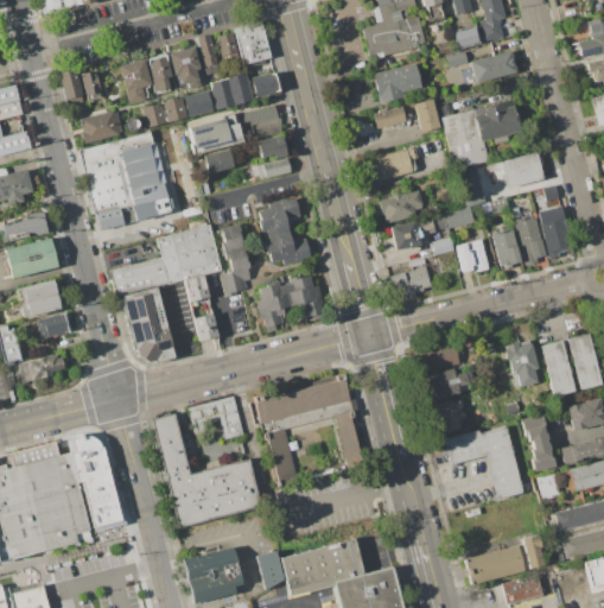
[(81,0),(82,4),(44,13),(40,0),(81,0)]
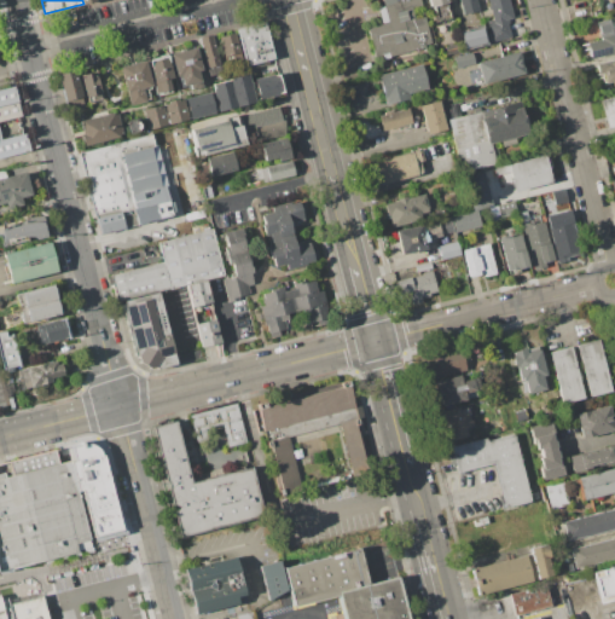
[(384,23),(381,7),(387,6),(384,0),(423,0),(424,5),(413,7),(416,18),(427,16),(433,42),(427,44),(427,47),(390,56),(377,59),(370,27),(384,23)]
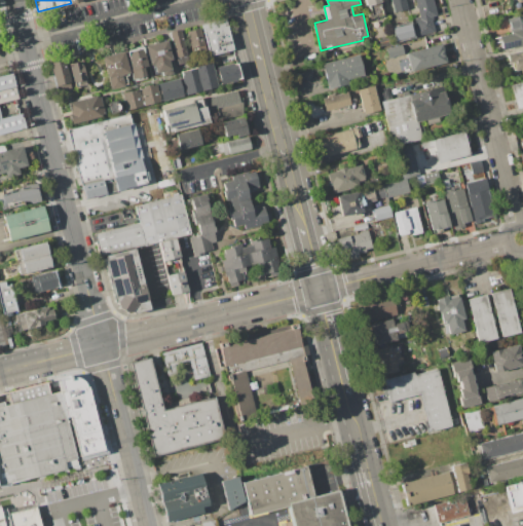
[(367,0),(372,20),(386,15),(381,0),(367,0)]
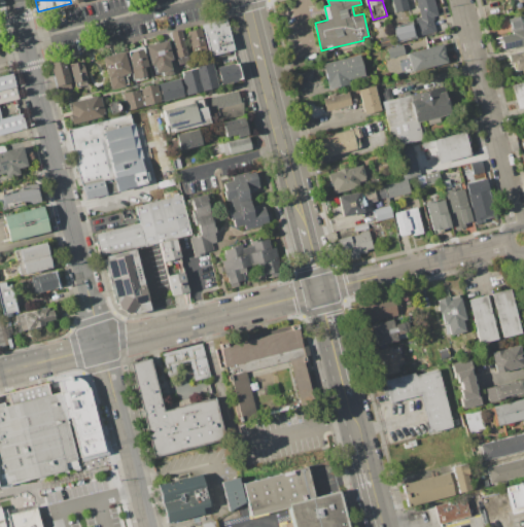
[(407,0),(410,9),(397,12),(393,0),(407,0)]
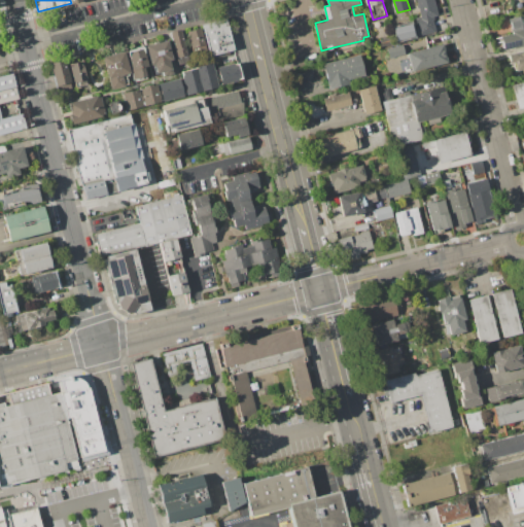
[(435,0),(440,15),(433,16),(438,32),(421,36),(416,19),(422,18),(417,0),(435,0)]
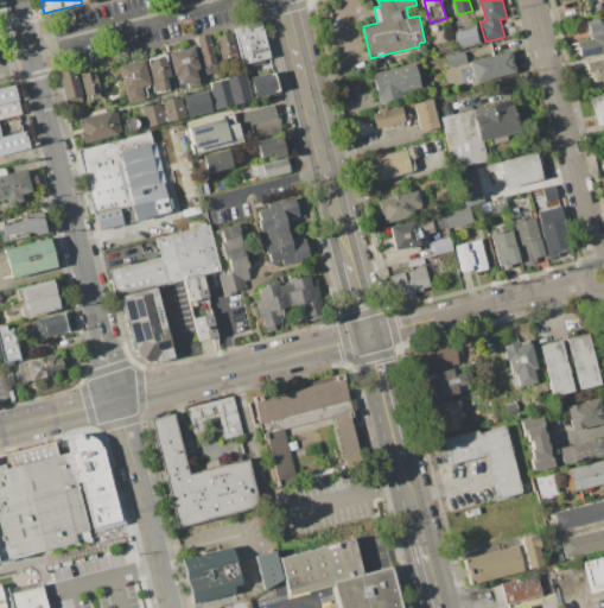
[(592,38),(587,20),(603,17),(603,52),(582,57),(578,42),(592,38)]
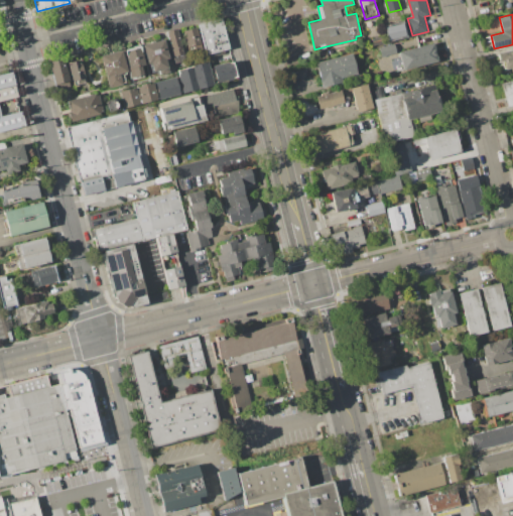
[(222,18),(230,48),(207,54),(199,24),(222,18)]
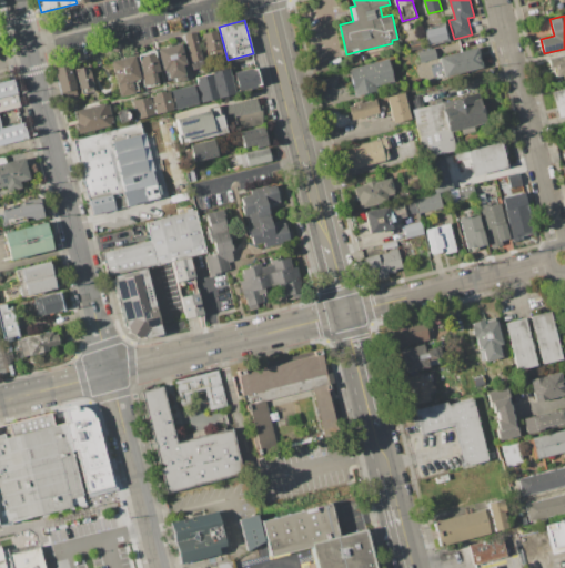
[(445,24),(449,39),(429,43),(425,30),(445,24)]
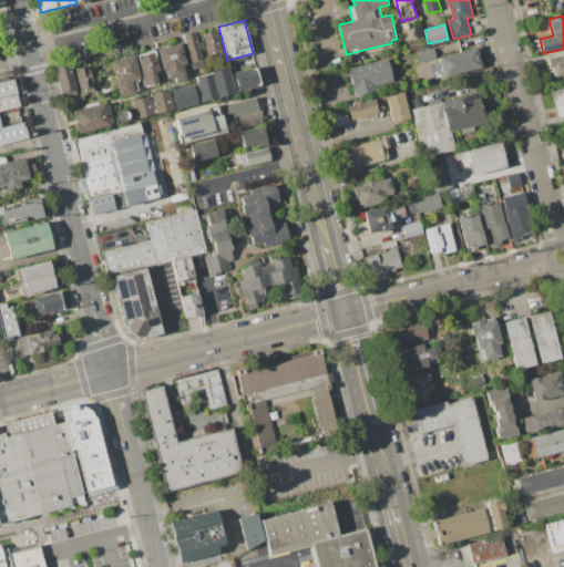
[(218,30),(225,54),(209,58),(203,33),(218,30)]
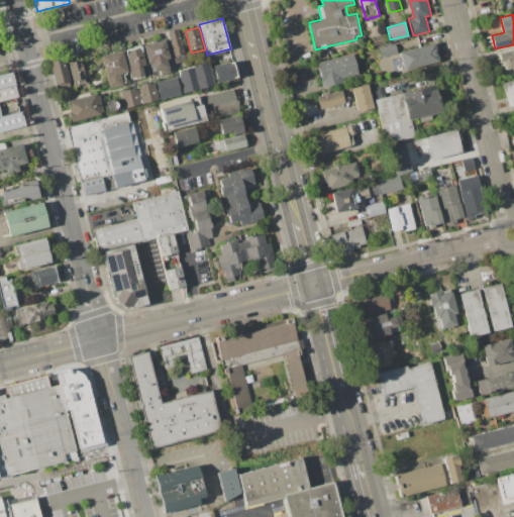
[(179,28),(188,61),(177,64),(169,31),(179,28)]
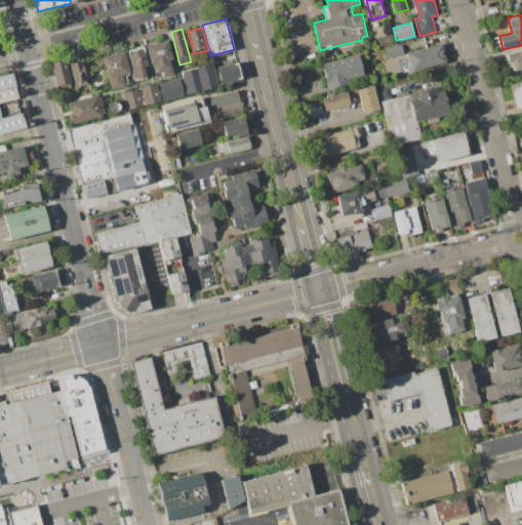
[(389,37),(391,44),(382,46),(379,39),(389,37)]
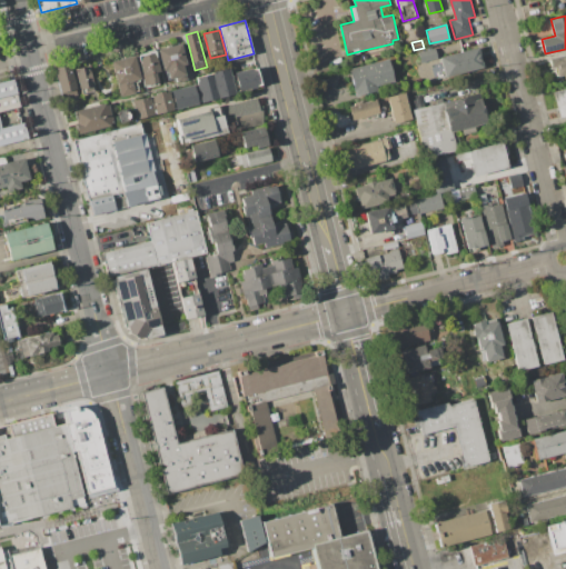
[(182,43),(188,63),(185,65),(188,78),(177,81),(176,77),(170,78),(168,68),(165,69),(159,49),(182,43)]
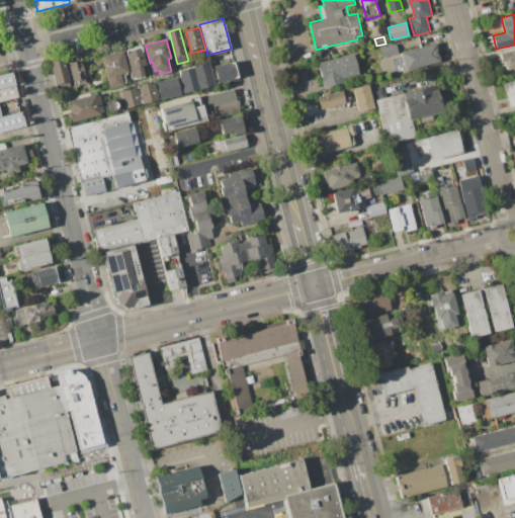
[(398,44),(400,53),(384,57),(382,47),(398,44)]
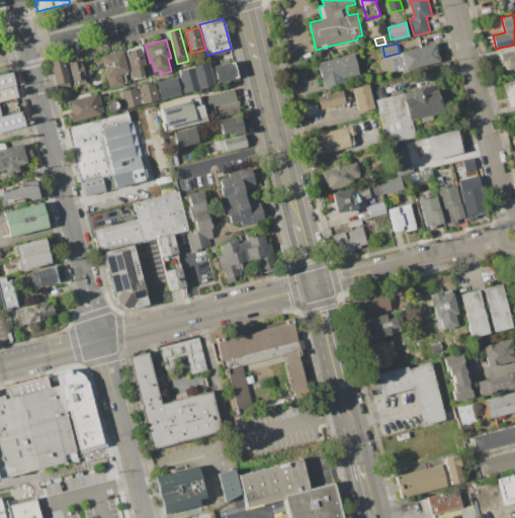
[(402,52),(436,44),(441,62),(406,70),(402,52)]
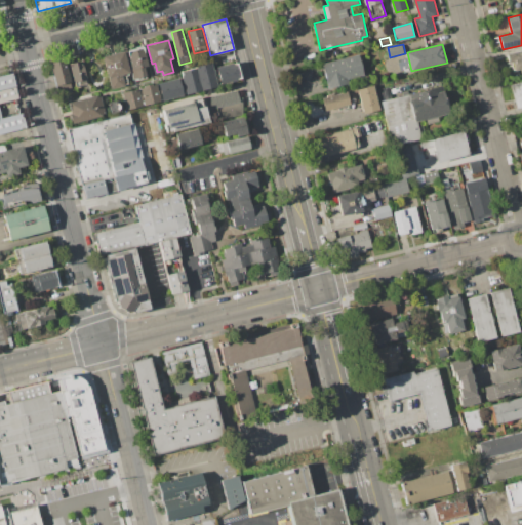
[(145,48),(149,66),(145,67),(148,76),(134,79),(128,52),(145,48)]
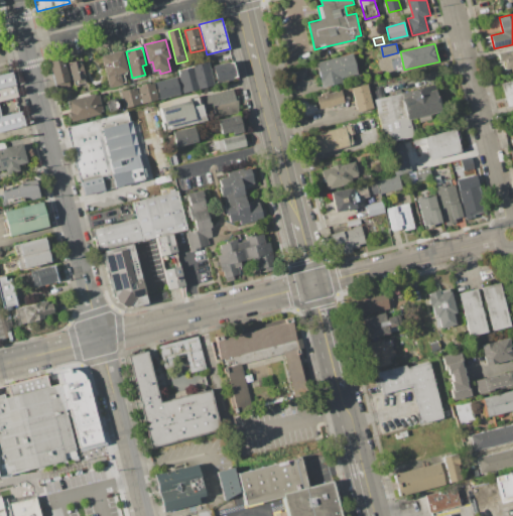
[(512,68),(504,70),(502,60),(501,61),(499,52),(512,49),(512,68)]
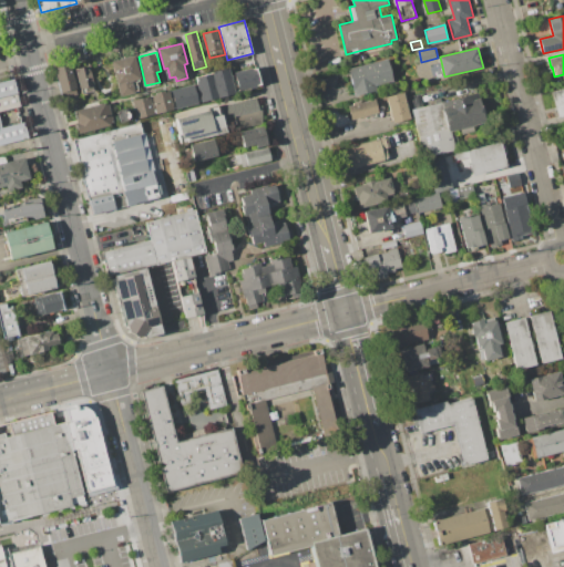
[(135,55),(141,79),(133,81),(135,92),(121,95),(112,61),(135,55)]
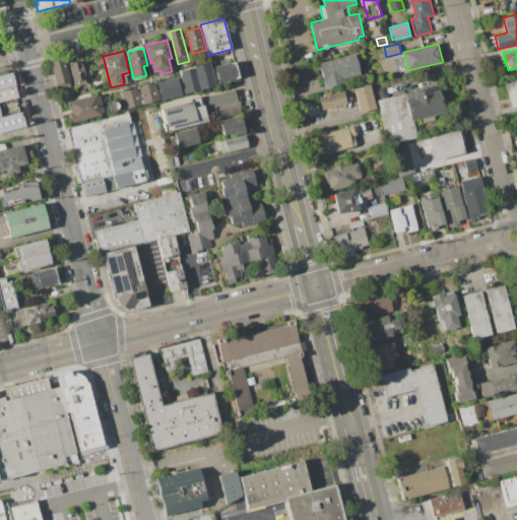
[(356,54),(361,74),(344,78),(345,83),(336,85),(326,88),(320,63),(356,54)]
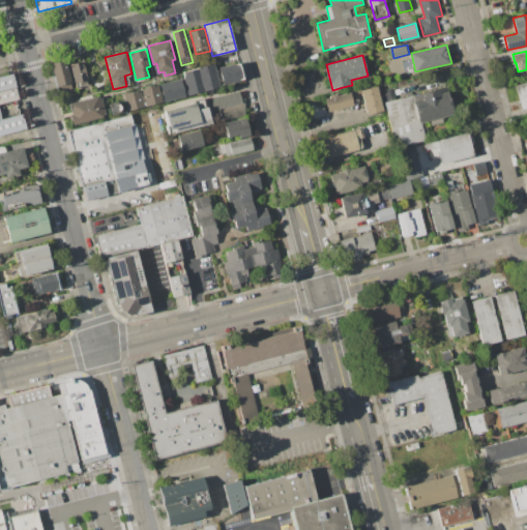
[(67,60),(72,82),(71,83),(74,91),(61,93),(59,85),(57,86),(52,63),(67,60)]
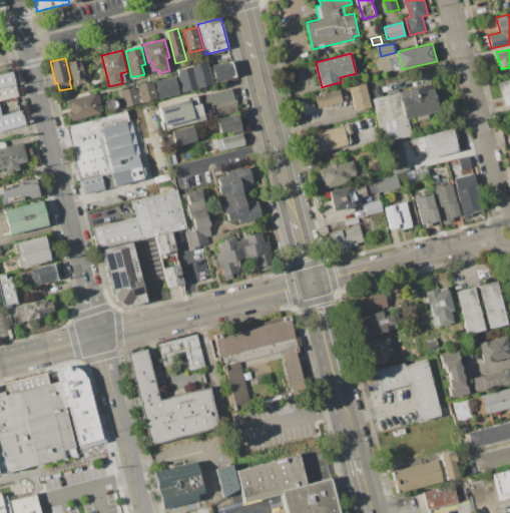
[(81,59),(85,76),(84,77),(85,80),(78,81),(78,79),(74,80),(69,62),(81,59)]
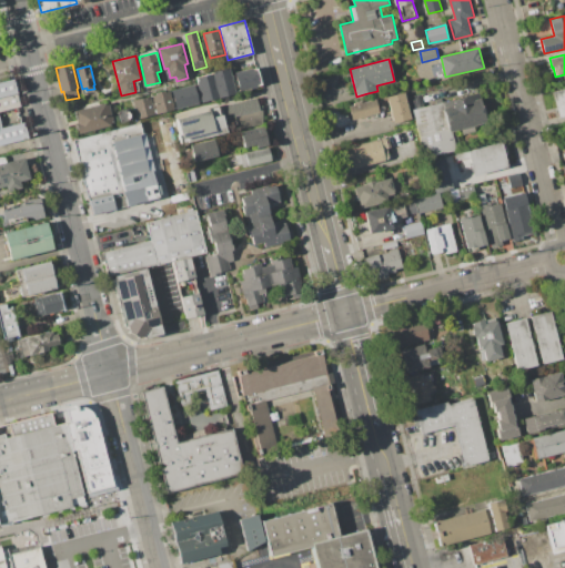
[(258,67),(262,85),(240,91),(235,72),(258,67)]
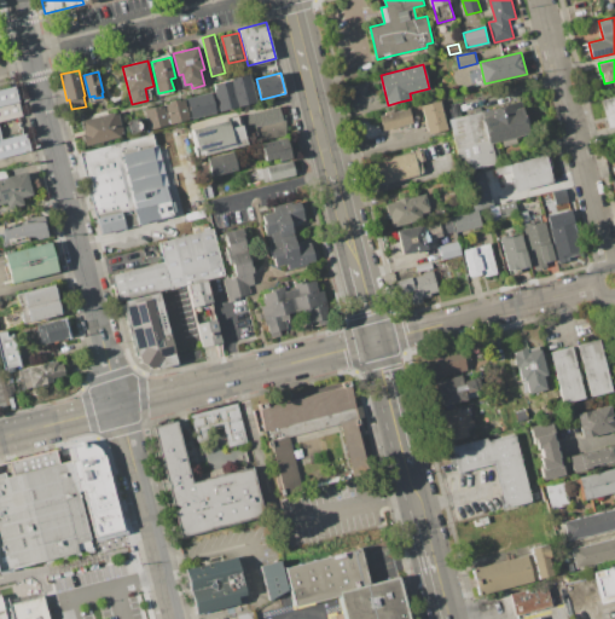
[(214,84),(250,74),(257,102),(221,110),(214,84)]
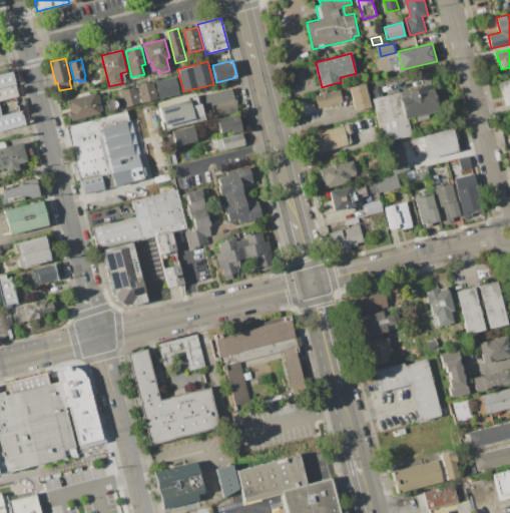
[(0,74),(13,71),(19,95),(0,100),(0,104),(3,115),(24,110),(27,124),(0,131),(0,74)]
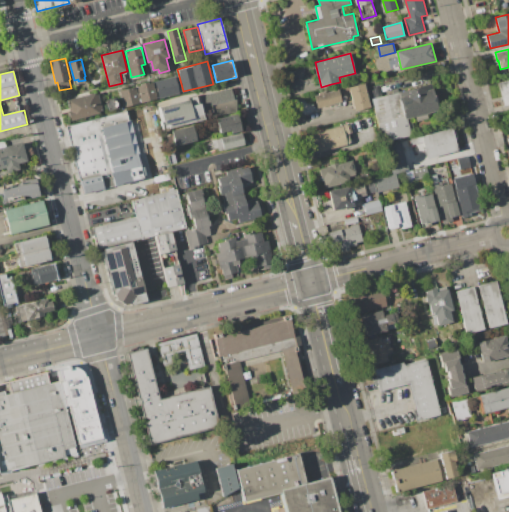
[(175,76),(180,93),(159,98),(155,81),(175,76)]
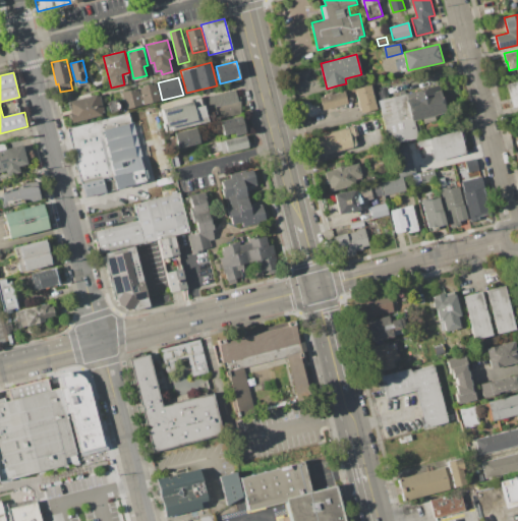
[(507,84),(517,81),(517,106),(513,107),(507,84)]
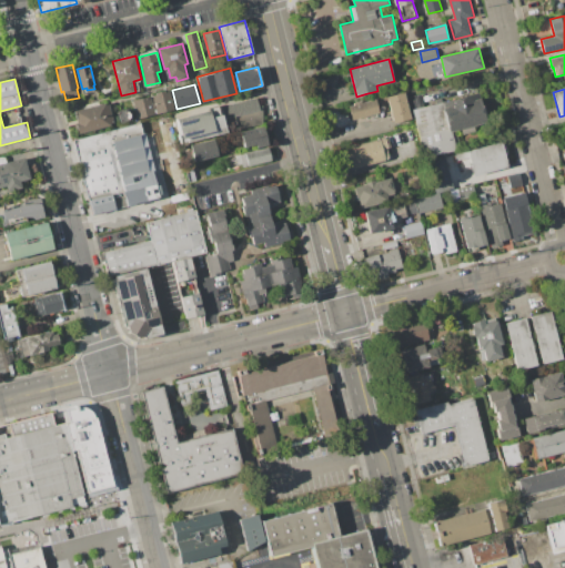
[(157,93),(157,92),(161,91),(165,90),(165,92),(170,91),(174,109),(138,119),(133,100),(157,93)]
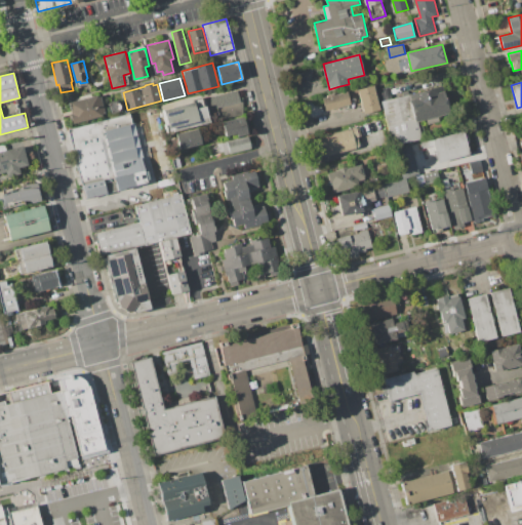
[(374,85),(380,109),(365,113),(359,89),(374,85)]
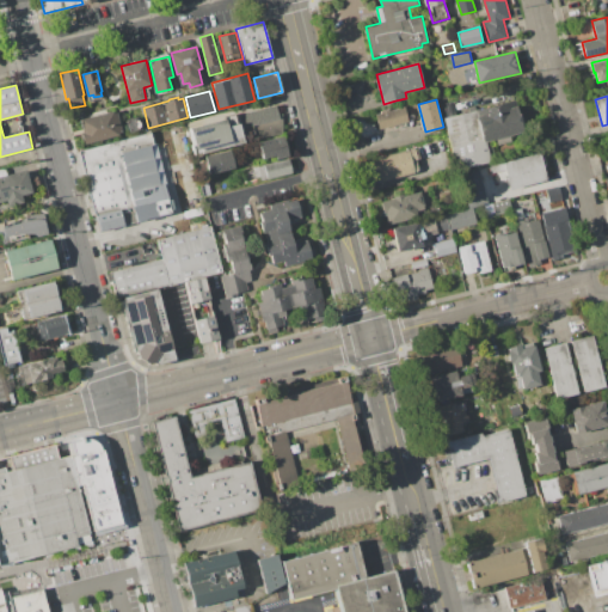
[(444,117),(517,101),(524,132),(511,135),(513,141),(499,145),(498,139),(487,141),(492,161),(458,171),(444,117)]
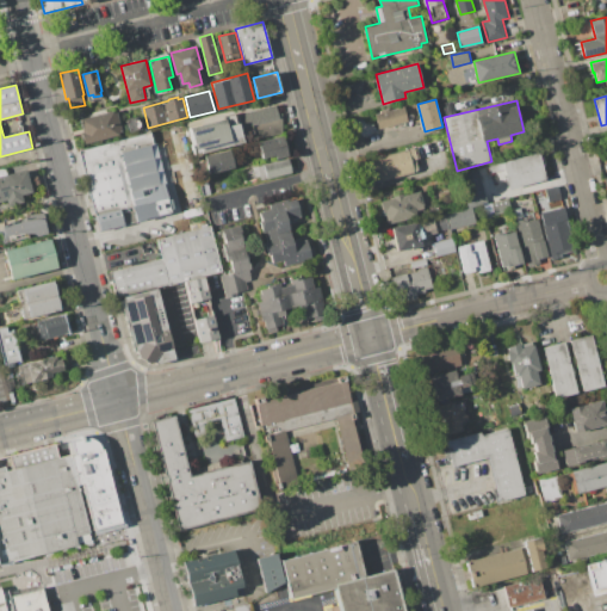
[(278,104),(285,133),(247,142),(240,113),(278,104)]
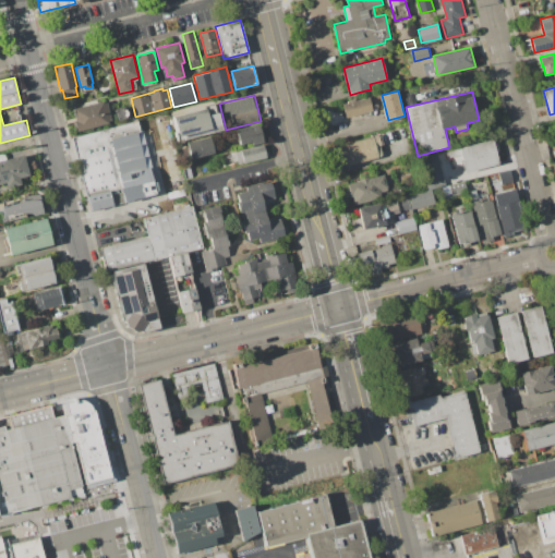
[(350,101),(350,100),(357,99),(357,100),(370,97),(373,110),(371,110),(372,113),(362,116),(361,113),(347,117),(344,104),(350,101)]
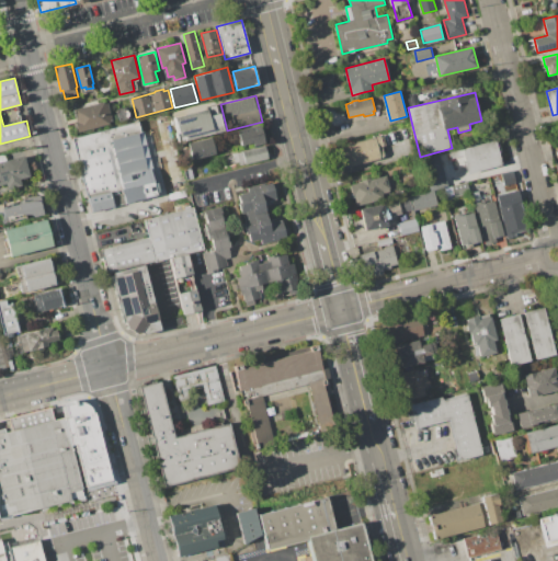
[(107,101),(113,123),(80,132),(79,132),(78,127),(76,121),(78,121),(75,110),(107,101)]
